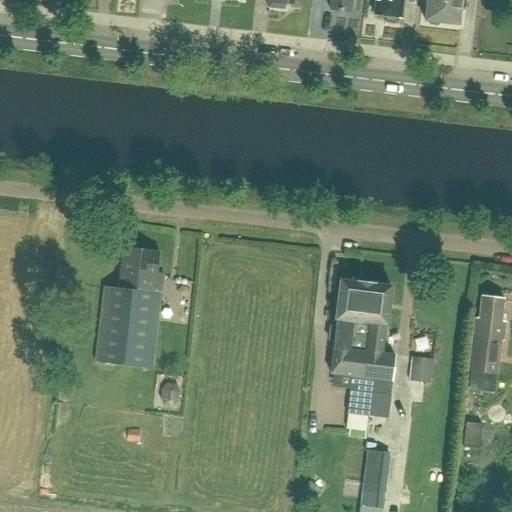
[(268,0),(267,10),(283,12),(284,7),(299,8),(299,0),(268,0)]
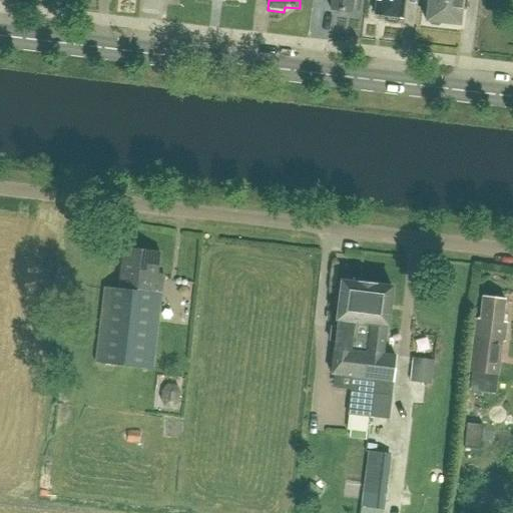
[(331,0),(330,12),(352,15),(353,0),(331,0)]
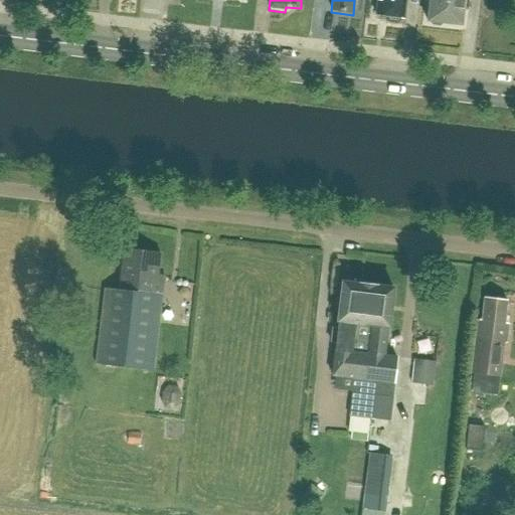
[(377,0),(376,17),(386,19),(389,21),(396,22),(399,20),(402,21),(404,0),(377,0)]
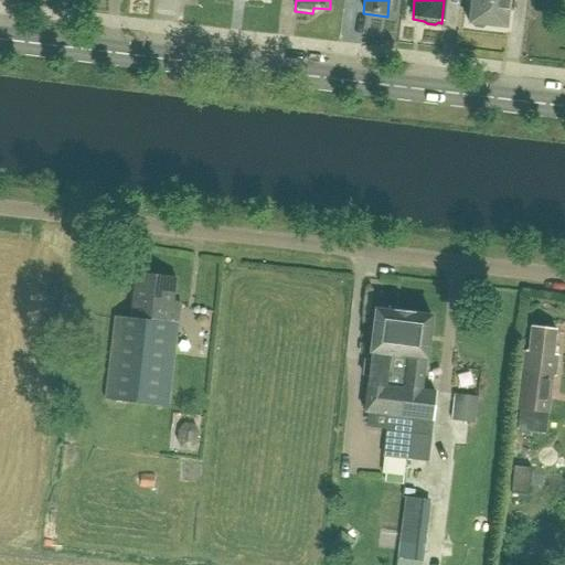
[(471,0),(468,25),(470,27),(473,30),(481,31),(486,28),(505,31),(509,0),(471,0)]
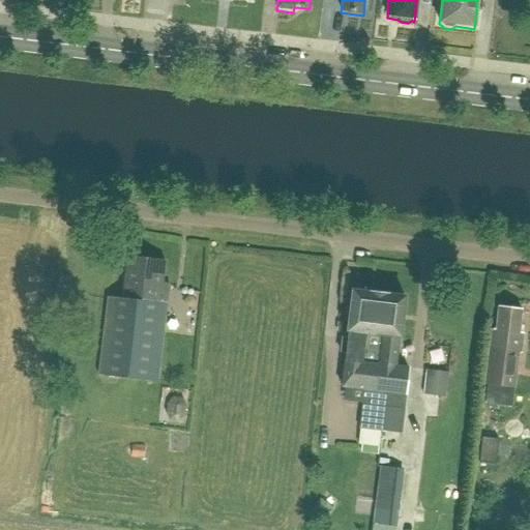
[(125,260),(121,301),(121,302),(108,301),(99,377),(157,384),(169,286),(163,286),(165,264),(125,260)]
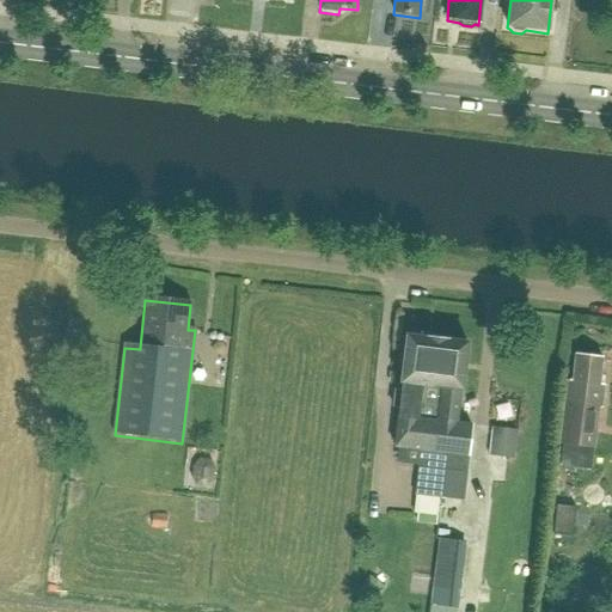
[(401,384),(403,384),(402,393),(401,398),(420,399),(420,398),(440,399),(444,378),(440,377),(440,371),(438,371),(438,367),(424,365),(427,338),(407,336),(401,384)]
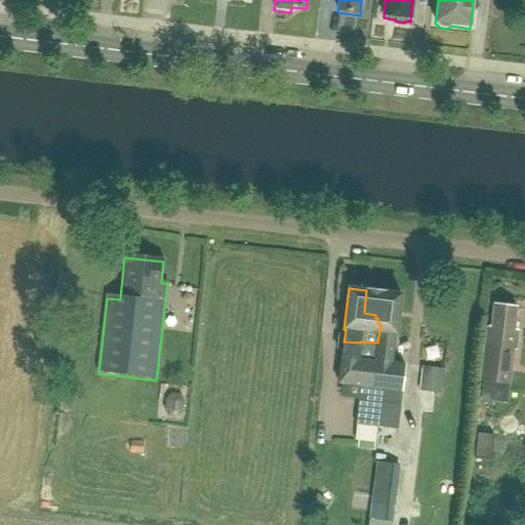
[(396,335),(401,294),(366,290),(364,313),(375,315),(375,318),(377,318),(377,323),(380,324),(377,342),(375,362),(374,361),(371,388),(378,389),(376,402),(379,402),(400,405),(404,365),(391,364),(394,335),(396,335)]
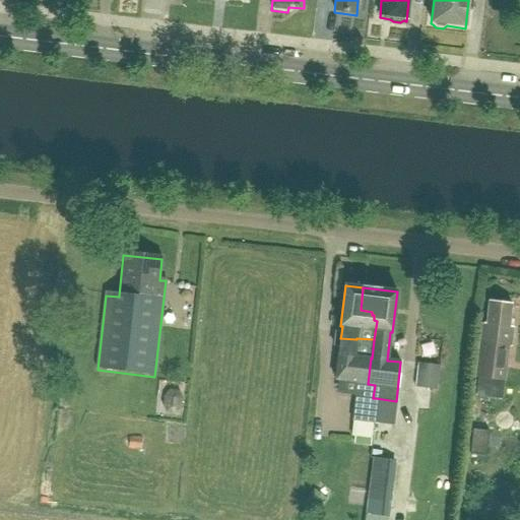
[(505,380),(508,347),(511,347),(513,329),(509,328),(512,305),(489,302),(485,325),(482,324),(475,377),(493,379),(505,380)]
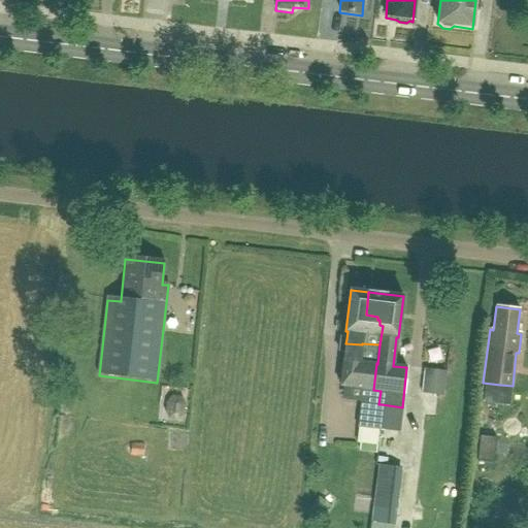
[(378,429),(382,404),(378,404),(381,391),(373,390),(376,363),(377,364),(380,344),(362,343),(362,344),(345,343),(347,339),(341,338),(339,352),(344,353),(340,387),(344,387),(343,397),(347,400),(360,402),(357,427),(378,429)]
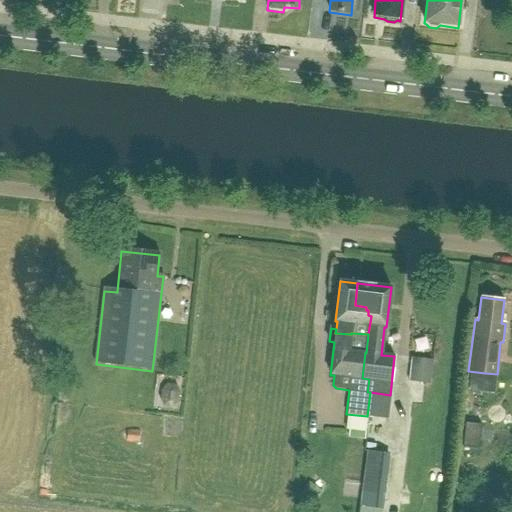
[(434,376),(438,354),(418,351),(414,372),(434,376)]
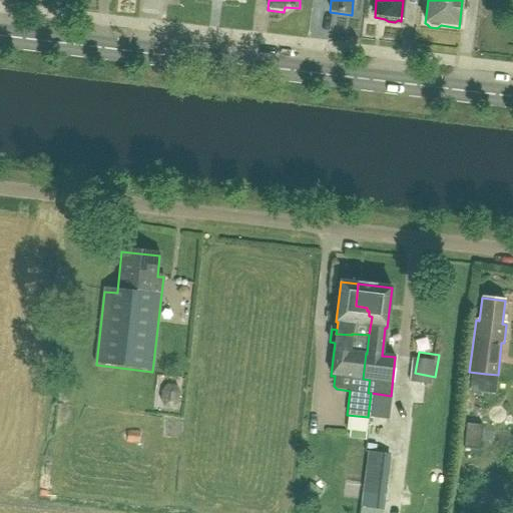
[(176,386),(167,385),(162,392),(161,400),(164,408),(172,409),(178,403),(179,394),(176,386)]
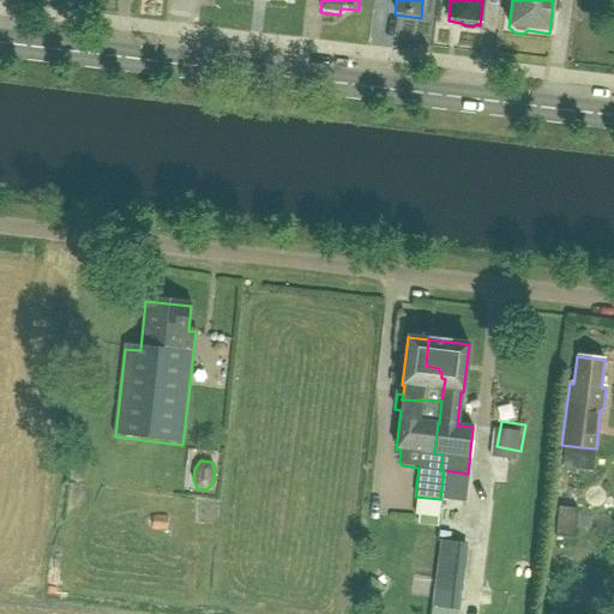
[(559,507),(557,535),(575,536),(577,510),(559,507)]
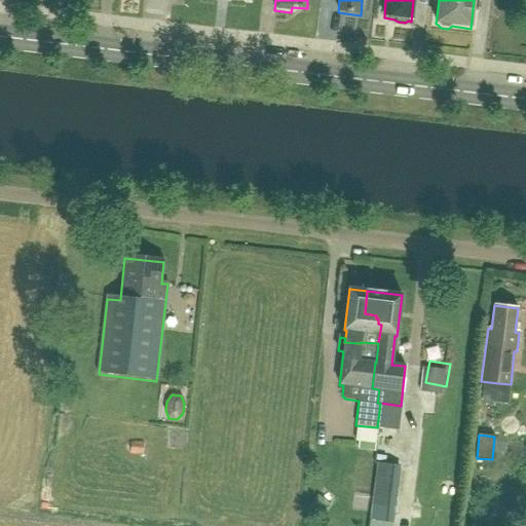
[(323,460),(321,479),(331,480),(333,461),(323,460)]
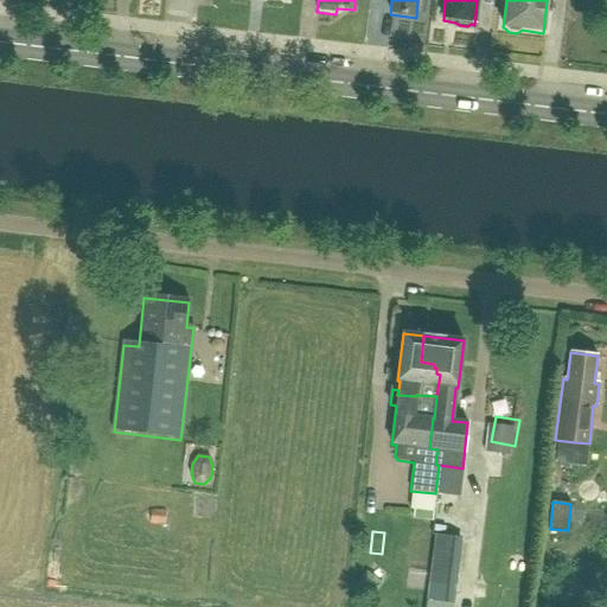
[(464,538),(435,535),(427,601),(455,605),(464,538)]
